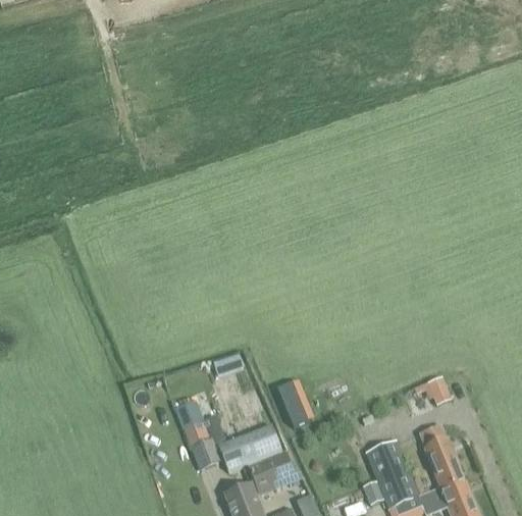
[(214,361),(217,372),(244,365),(239,353),(214,361)]
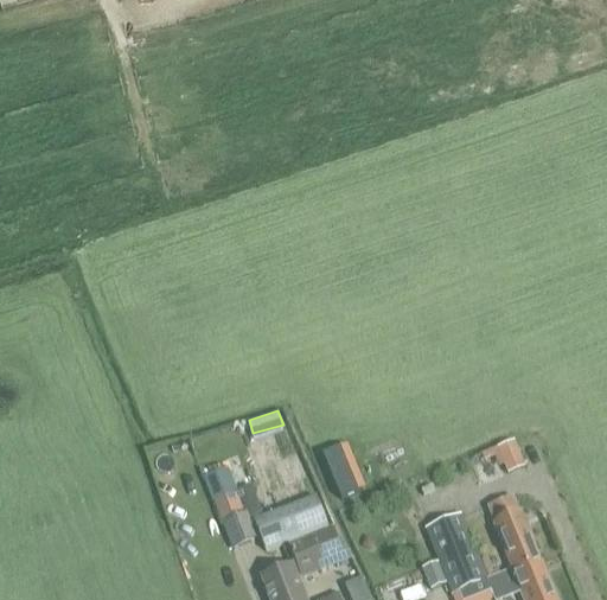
[(525,461),(515,436),(481,451),(484,455),(494,452),(498,461),(503,459),(508,468),(525,461)]
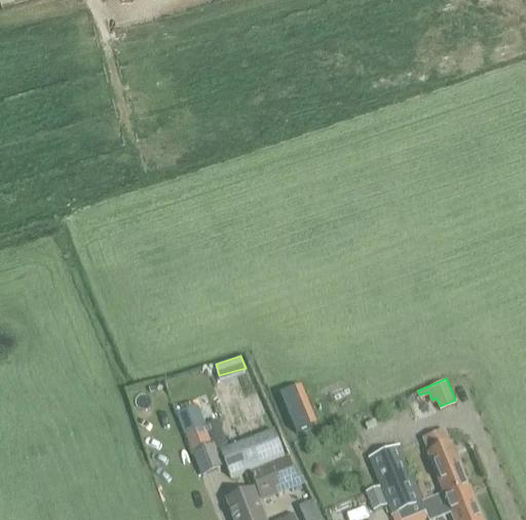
[(196,401),(175,409),(183,431),(185,430),(197,424),(201,423),(203,422),(196,401)]
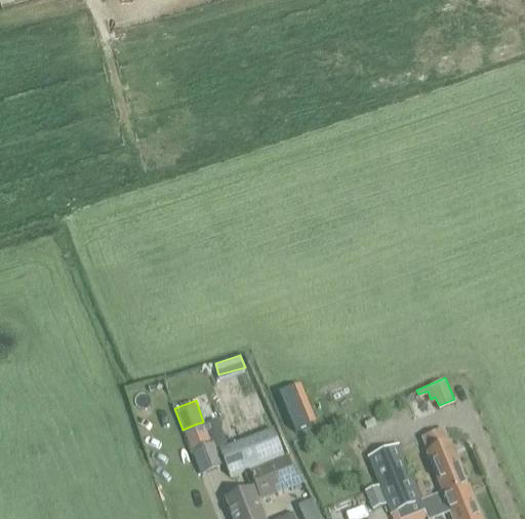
[(197,424),(185,429),(191,446),(193,446),(193,448),(204,444),(209,442),(201,423),(197,424)]
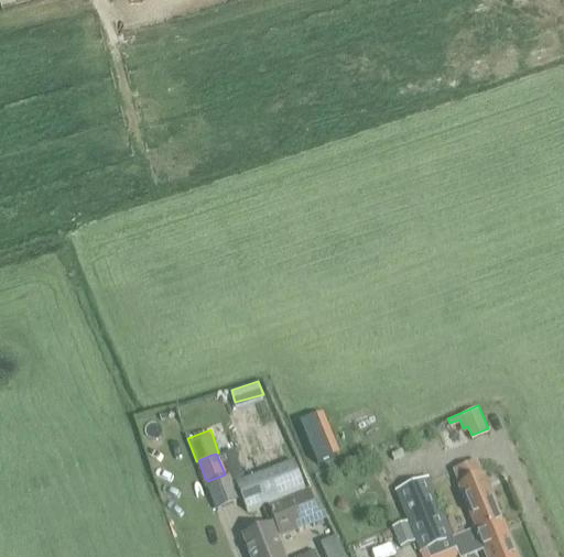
[(236,479),(247,508),(304,485),(293,457),(236,479)]
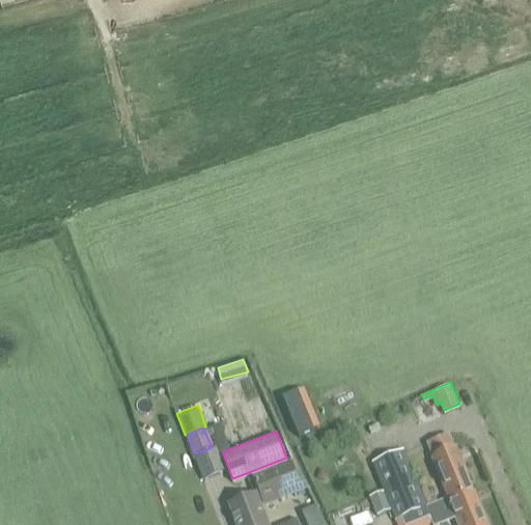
[(447,495),(426,504),(435,524),(455,515),(459,524),(487,524),(473,490),(455,447),(448,431),(427,440),(434,457),(430,458),(447,495)]
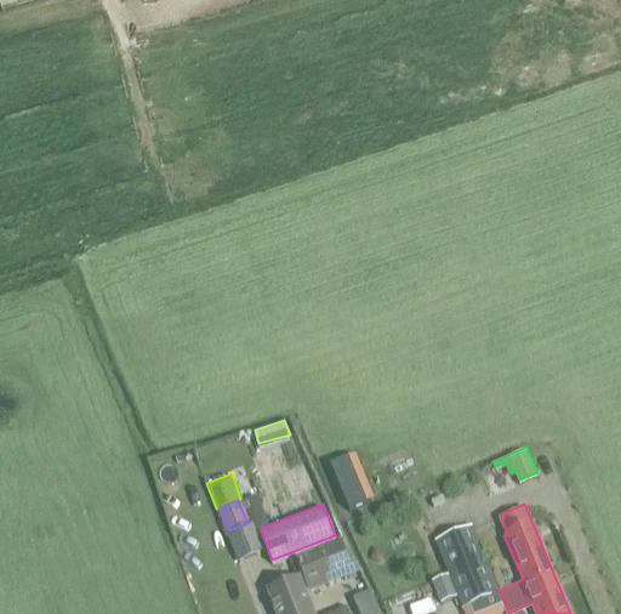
[(228,530),(239,557),(261,549),(250,522),(248,523),(241,526),(228,530)]
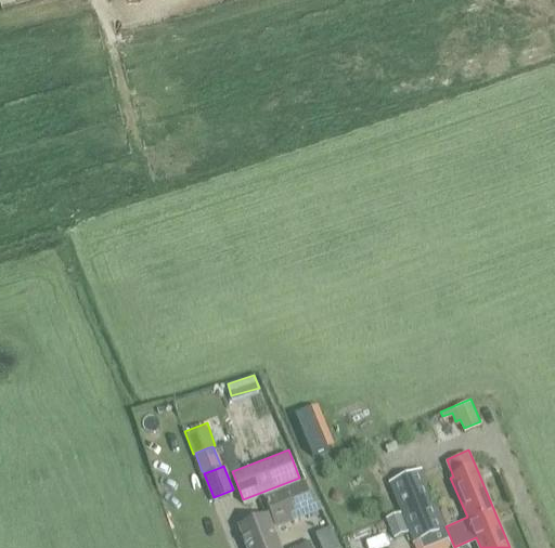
[(414,539),(446,526),(430,485),(422,467),(389,480),(414,539)]
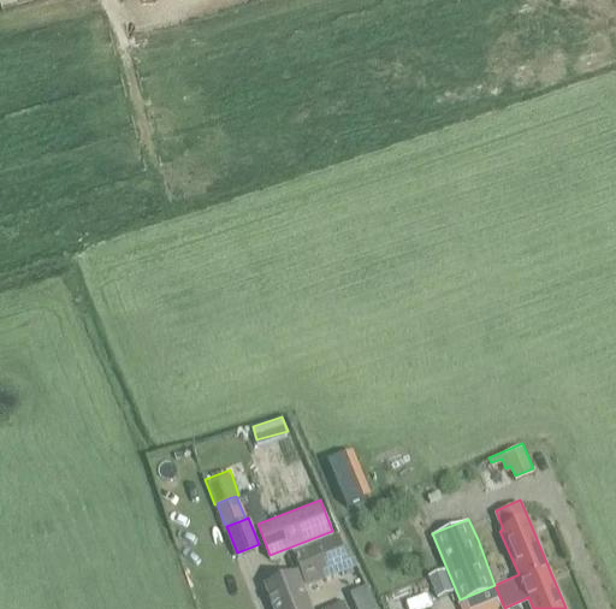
[(294,547),(301,565),(306,579),(349,562),(338,531),(294,547)]
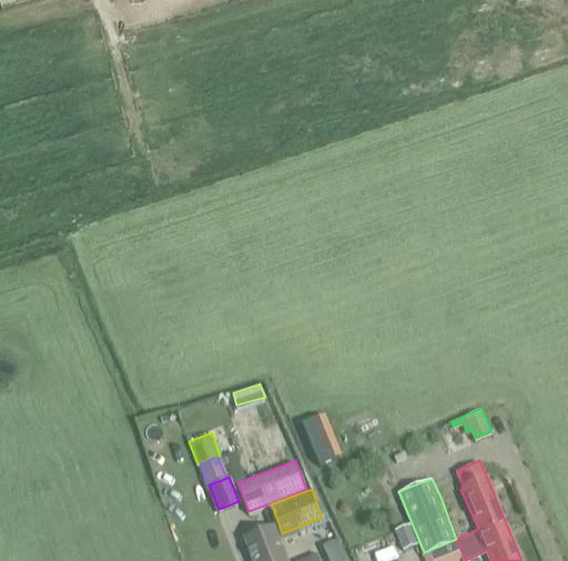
[(408,523),(395,529),(402,547),(416,541),(408,523)]
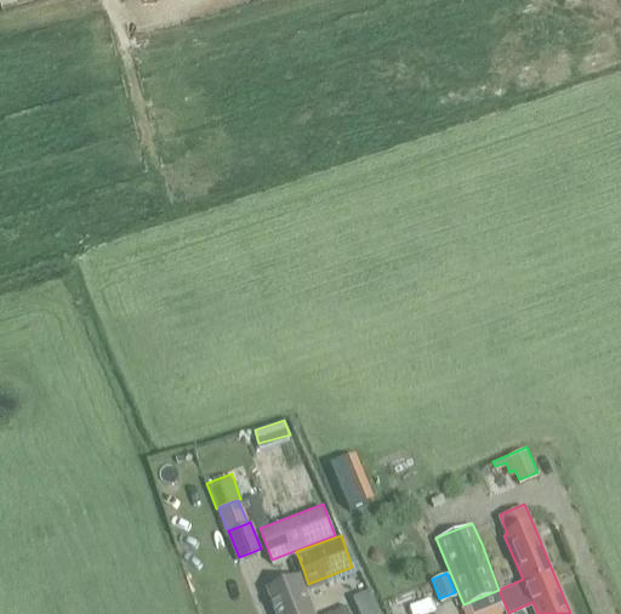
[(315,613),(300,574),(267,587),(277,613),(315,613)]
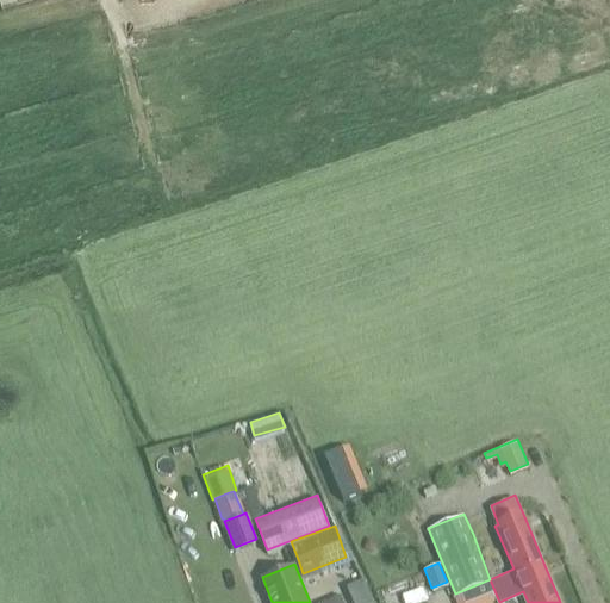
[(343,602),(340,592),(319,602),(318,602),(374,602),(363,577),(347,584),(355,602),(343,602)]
